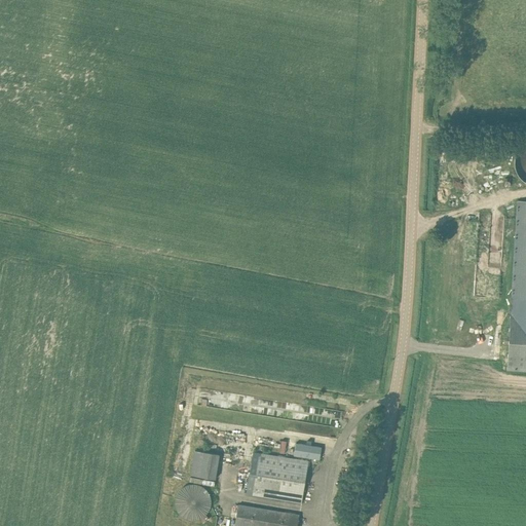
[(525,178),(525,147),(514,150),(521,180),(525,178)]
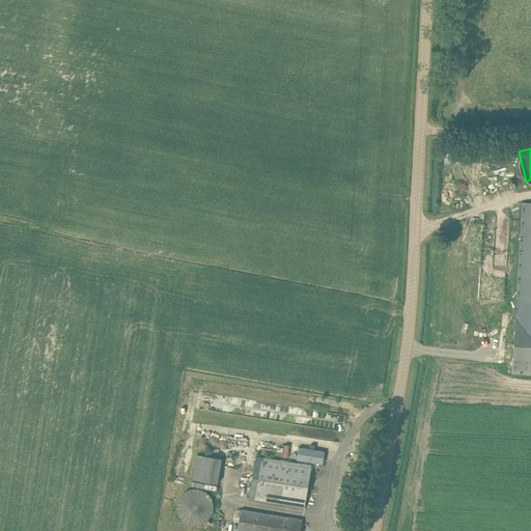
[(522,215),(516,302),(519,302),(527,302),(530,302),(530,203),(522,203),(522,215)]
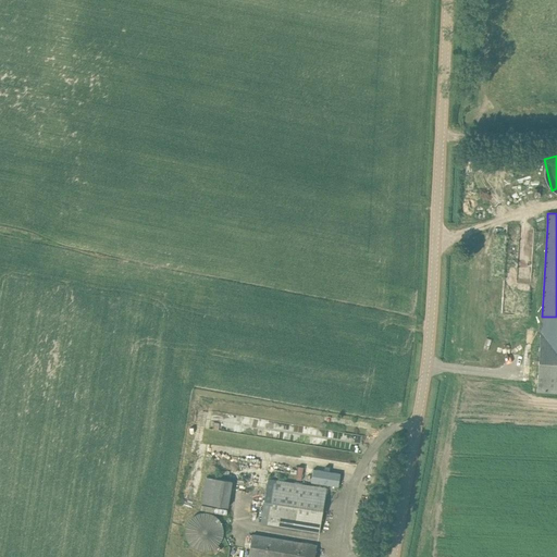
[(539,364),(537,392),(556,393),(556,317),(553,317),(544,317),(544,323),(543,334),(541,334),(539,360),(539,364)]
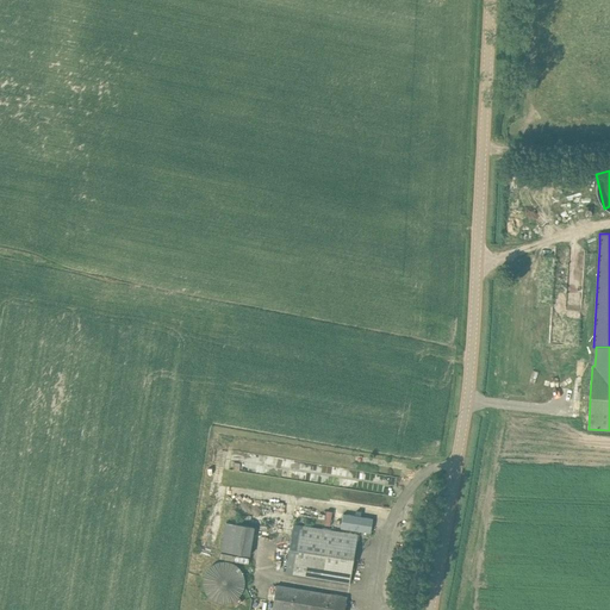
[(342,514),(340,528),(367,533),(369,518),(342,514)]
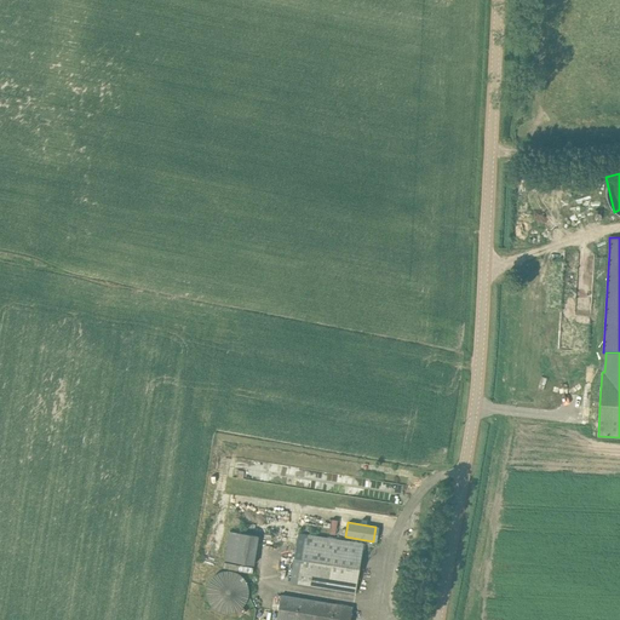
[(206,530),(204,550),(218,551),(220,532),(206,530)]
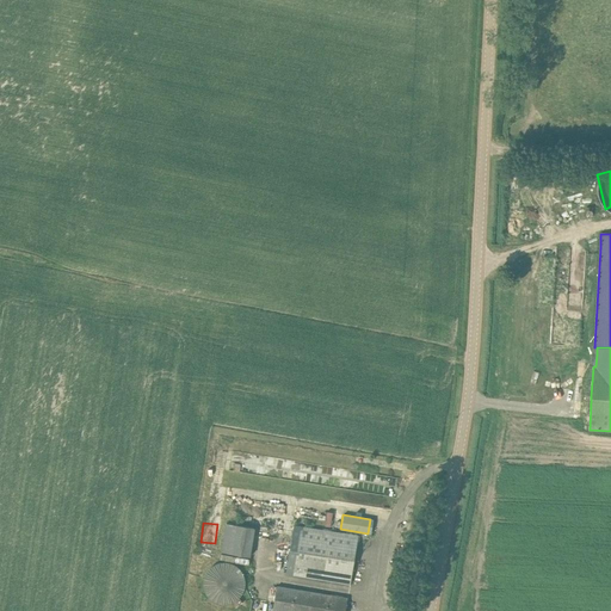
[(254,530),(226,524),(221,553),(250,557),(254,530)]
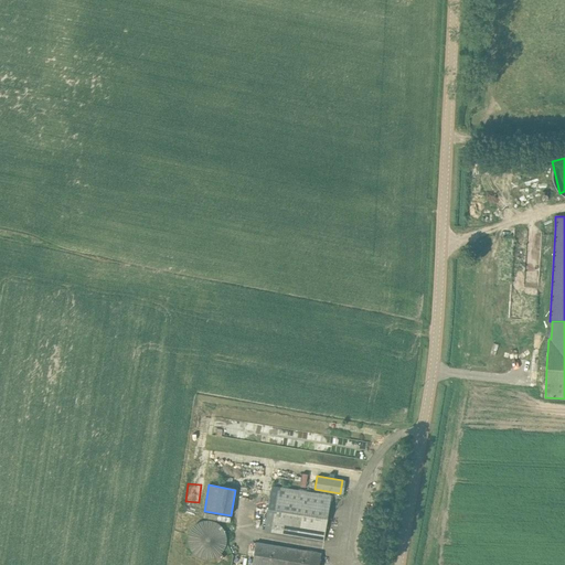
[(265,530),(312,539),(323,540),(331,496),(273,486),(265,530)]
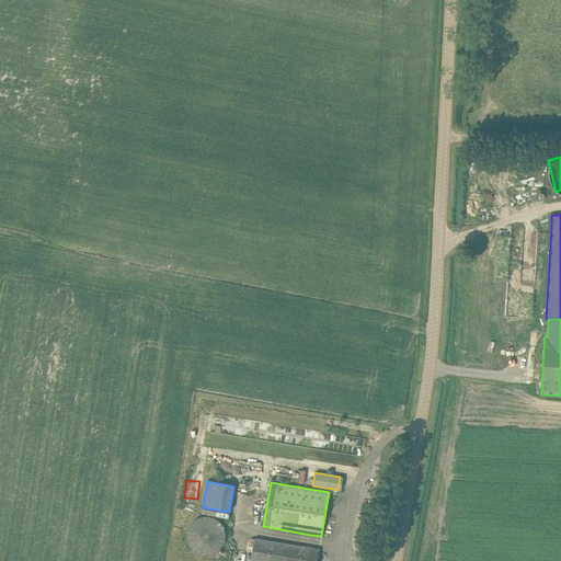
[(186,536),(187,539),(189,544),(191,547),(193,550),(197,552),(202,554),(206,554),(209,554),(214,553),(217,552),(219,549),(222,546),(224,542),(225,538),(225,534),(224,529),(222,525),(219,522),(217,519),(214,518),(209,517),(206,516),(202,517),(197,518),(193,522),(191,525),(189,528),(187,533),(186,536)]
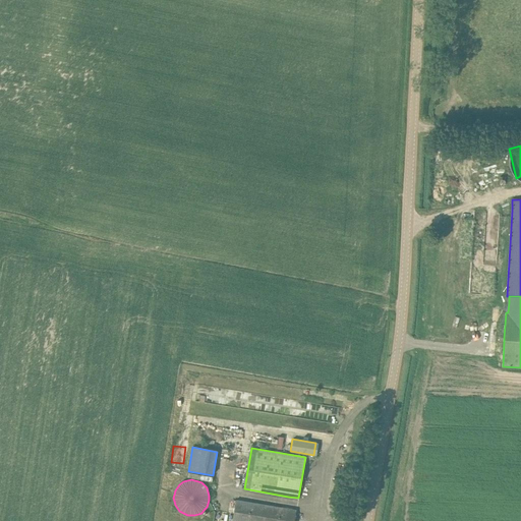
[(294,520),(296,510),(236,500),(232,520),(294,520)]
